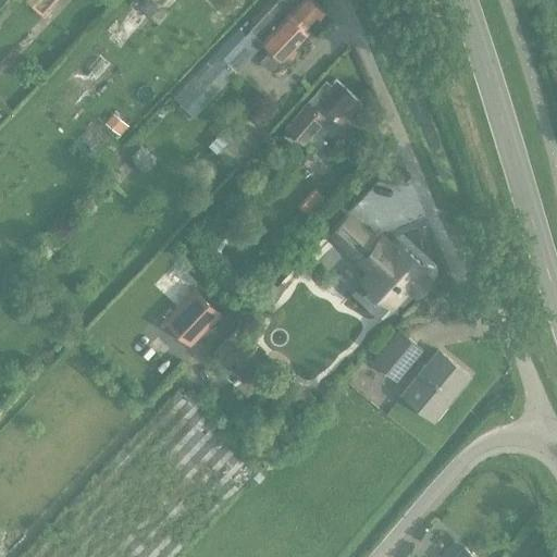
[(28,0),(27,1),(40,13),(51,0),(28,0)]
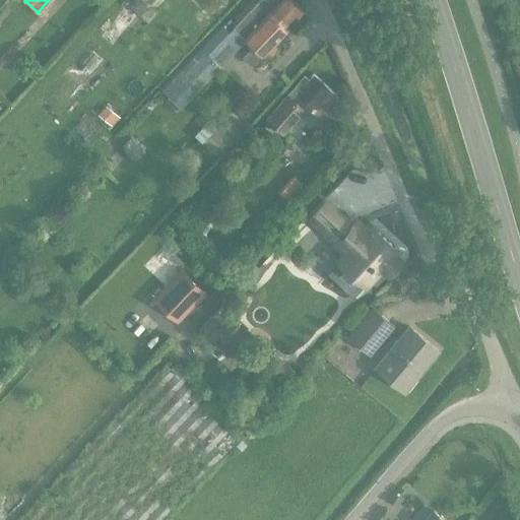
[(203,50),(221,67),(247,40),(253,46),(243,57),(253,66),(263,56),(288,29),(284,25),(301,8),(291,0),(260,0),(230,33),(223,27),(203,50)]
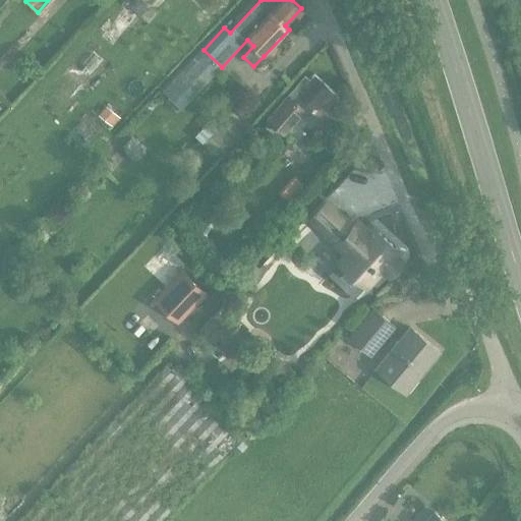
[(266,119),(278,130),(284,135),(300,117),(309,125),(320,113),(320,114),(337,95),(314,74),(307,81),(304,78),(284,102),(282,101),(266,119)]
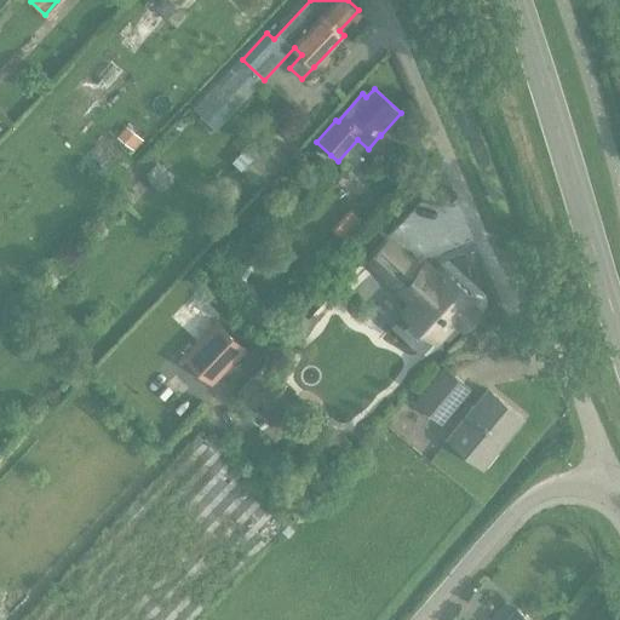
[(127,127),(118,138),(131,149),(141,138),(127,127)]
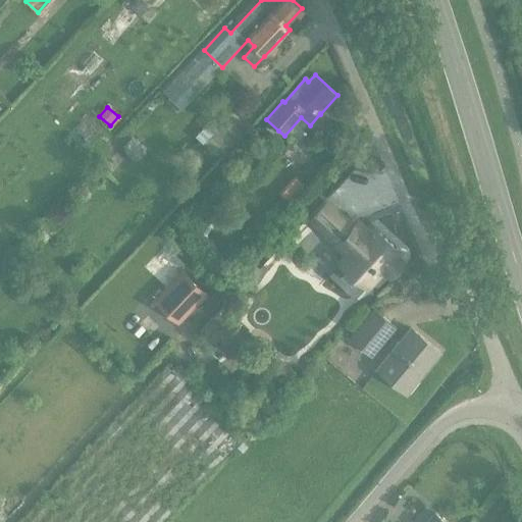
[(224,125),(207,144),(223,160),(241,142),(224,125)]
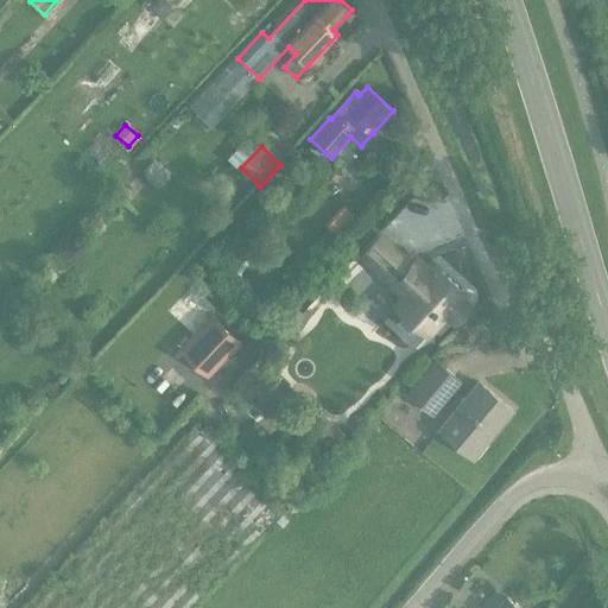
[(375,236),(355,257),(401,299),(393,309),(394,310),(385,321),(412,347),(422,336),(424,337),(447,312),(454,320),(468,303),(431,268),(420,279),(375,236)]
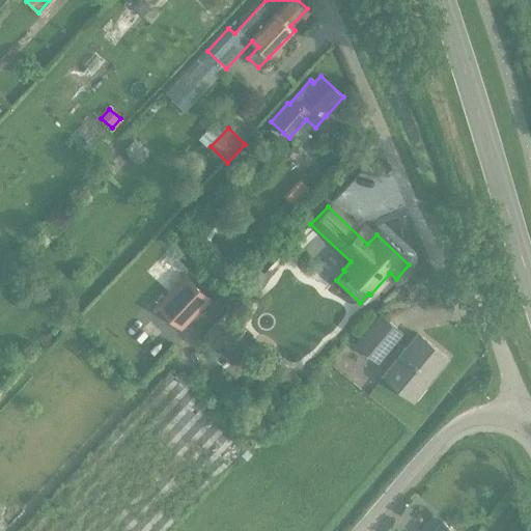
[(210,299),(186,276),(158,306),(182,329),(210,299)]
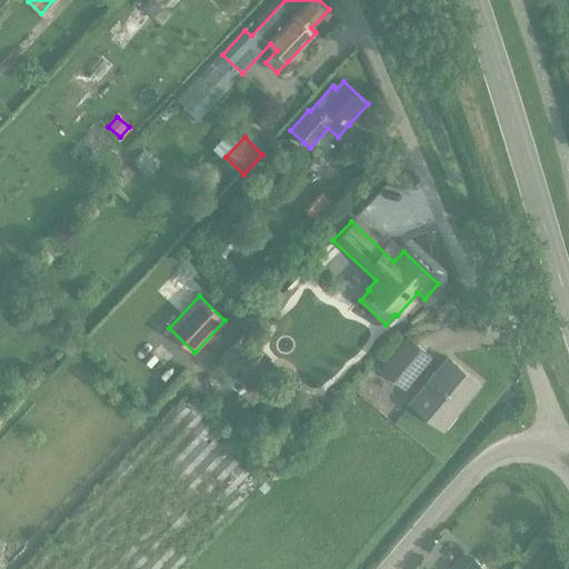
[(275,383),(253,363),(263,352),(245,335),(235,345),(218,361),(222,366),(218,370),(225,376),(219,381),(230,391),(227,393),(239,406),(246,399),(252,406),(275,383)]
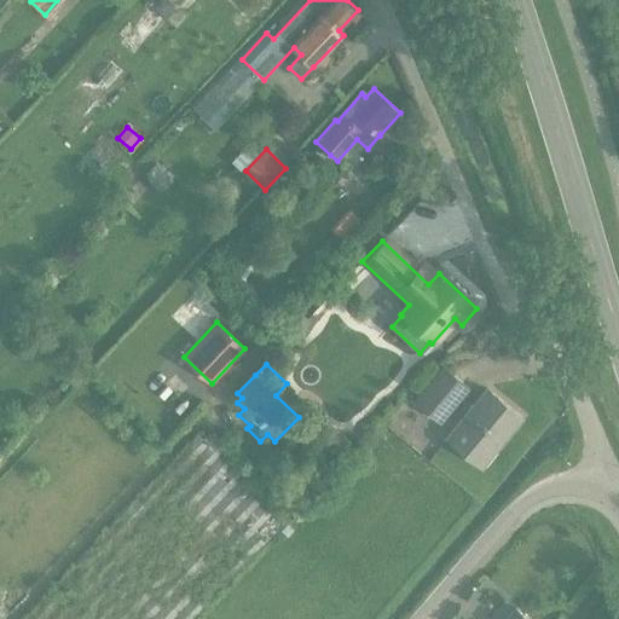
[(414,401),(441,424),(472,388),(445,365),(414,401)]
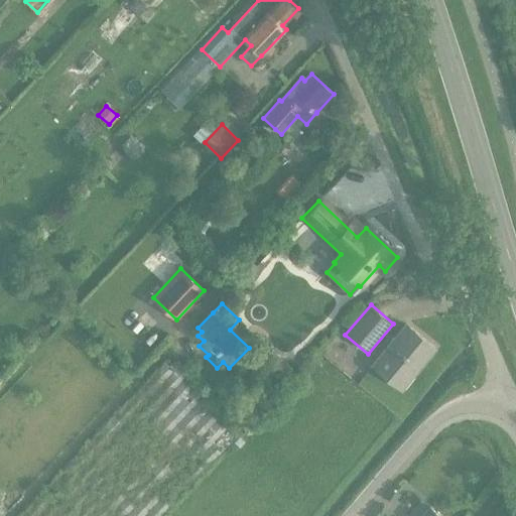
[(401,388),(434,348),(407,325),(373,365),(401,388)]
